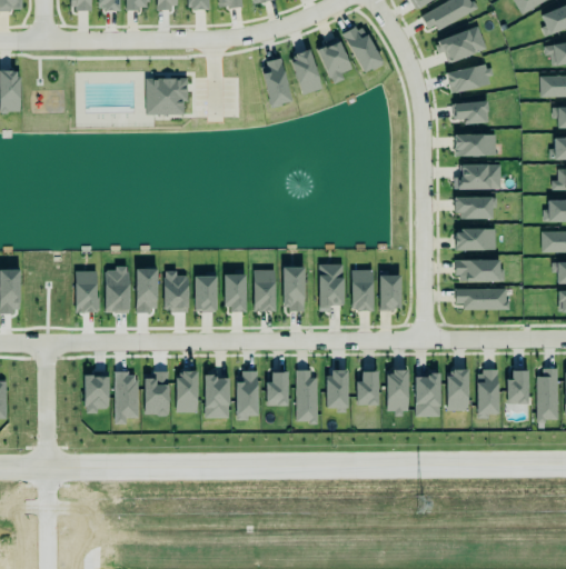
[(21,0),(21,7),(13,7),(13,10),(0,10),(0,0),(21,0)]
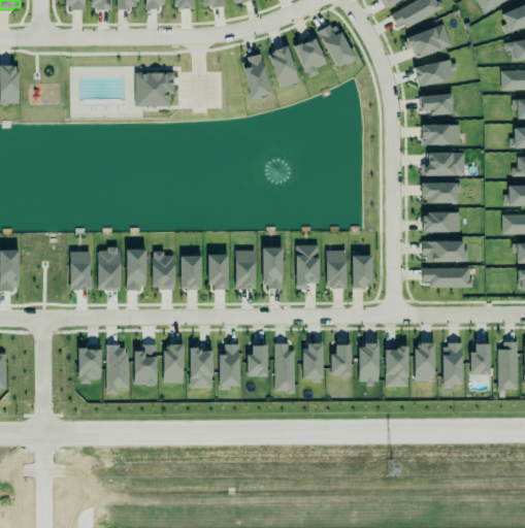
[(66,0),(66,9),(87,8),(86,0),(66,0)]
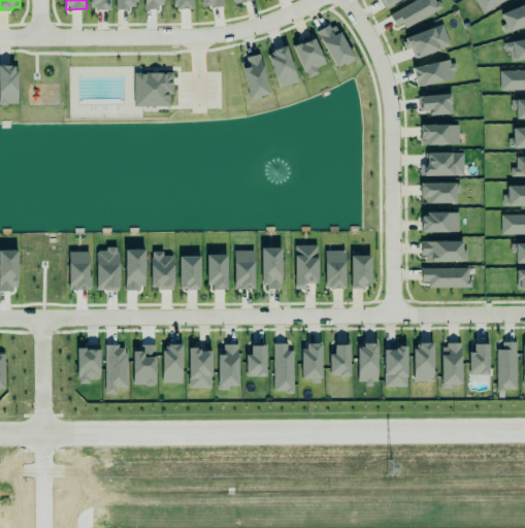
[(91,0),(92,8),(111,9),(111,0),(91,0)]
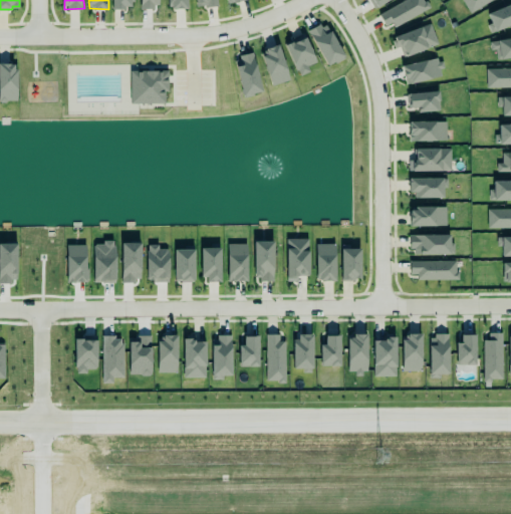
[(112,0),(133,0),(133,4),(126,4),(126,8),(121,6),(113,8),(112,0)]
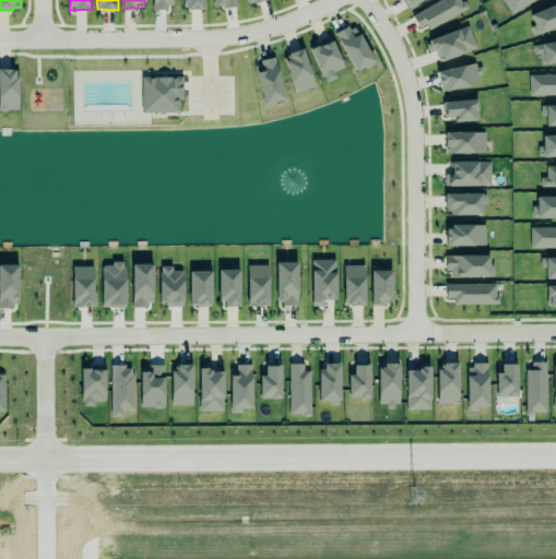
[(155,0),(175,0),(175,3),(169,3),(169,9),(155,9),(155,0)]
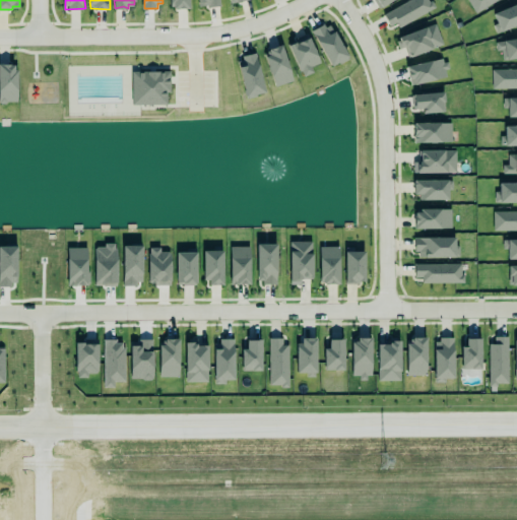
[(191,0),(172,0),(173,9),(192,9),(191,0)]
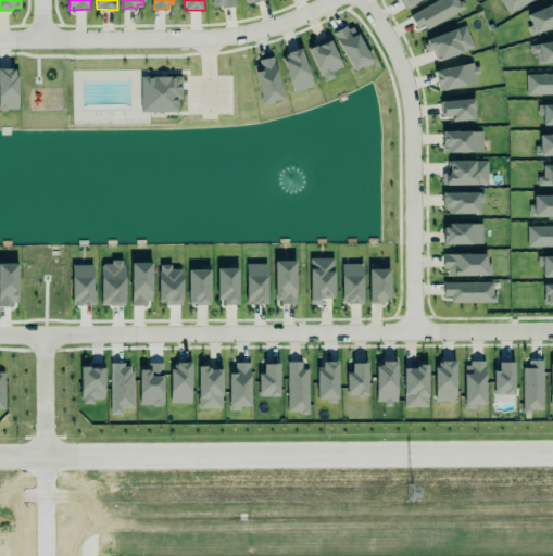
[(213,0),(214,9),(238,7),(237,0),(213,0)]
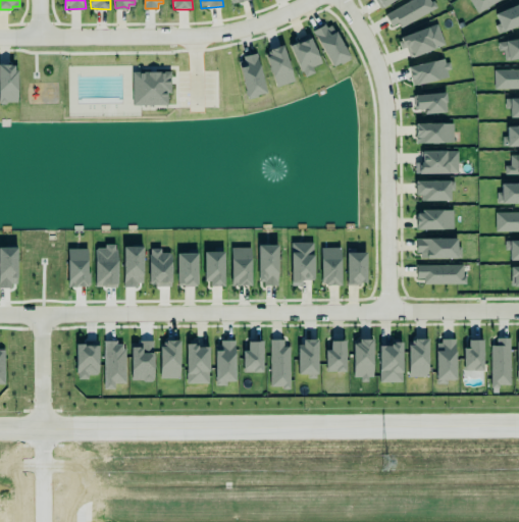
[(376,0),(383,9),(397,0),(376,0)]
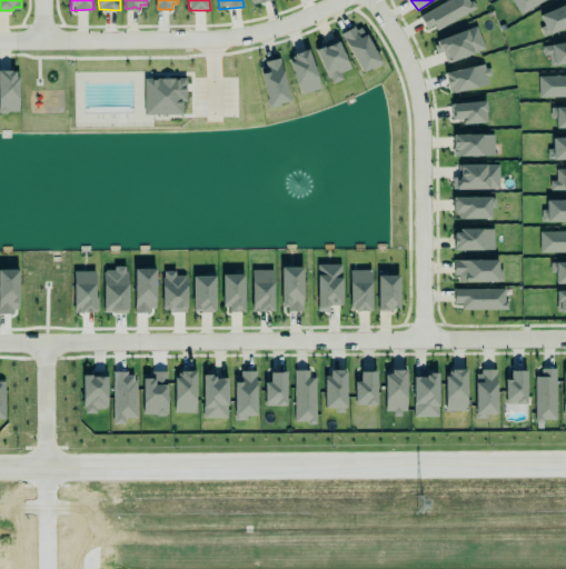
[(432,33),(477,9),(472,0),(450,0),(423,16),(432,33)]
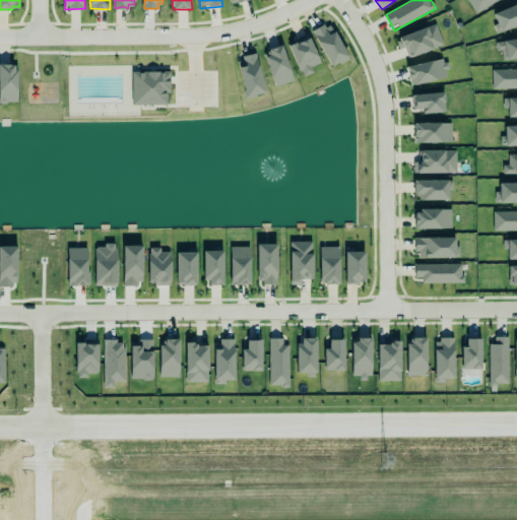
[(469,0),(477,12),(498,0),(469,0)]
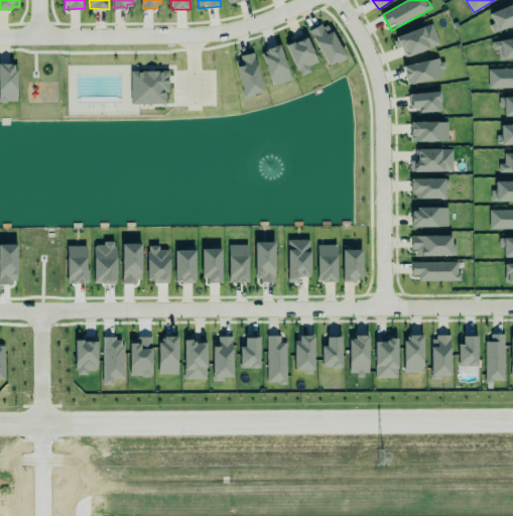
[(512,0),(491,11),(496,21),(490,24),(493,31),(512,21),(512,0)]
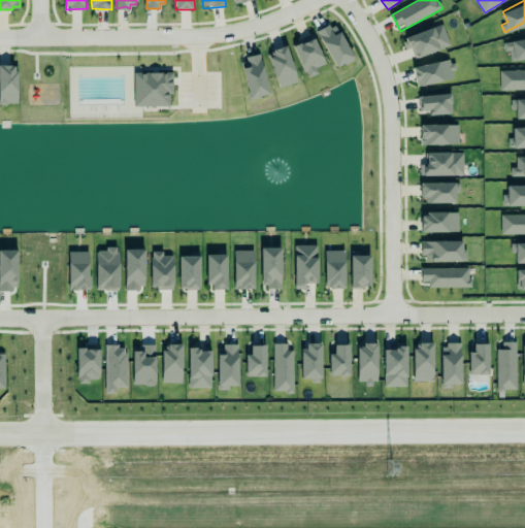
[(320,32),(337,69),(356,60),(338,24),(320,32)]
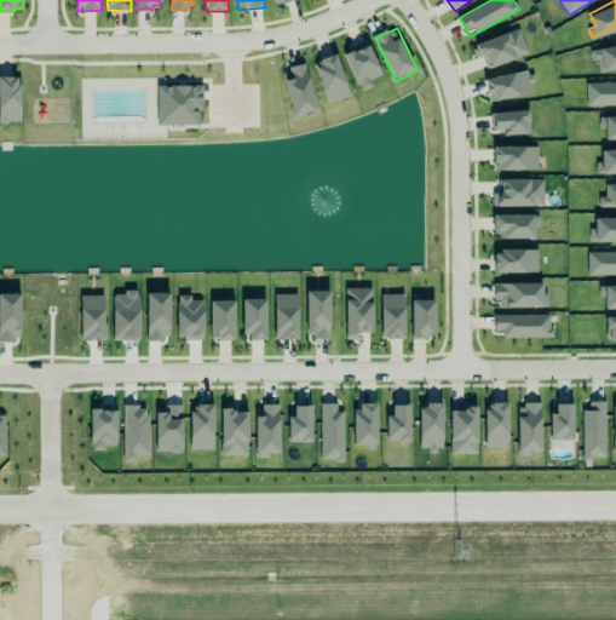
[(530,55),(523,29),(475,45),(478,58),(485,56),(489,68),(530,55)]
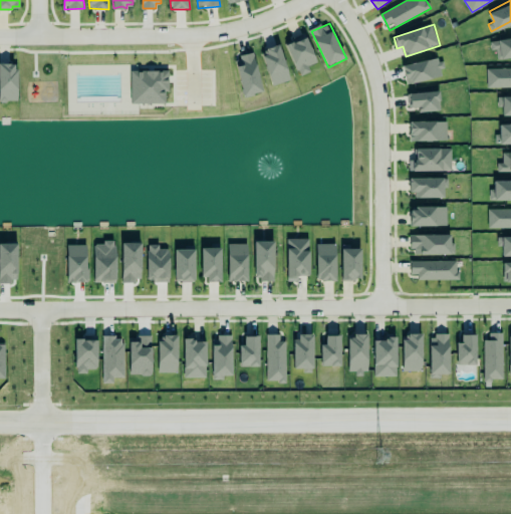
[(299,76),(311,70),(309,66),(317,63),(305,35),(295,40),(294,37),(284,42),(299,76)]
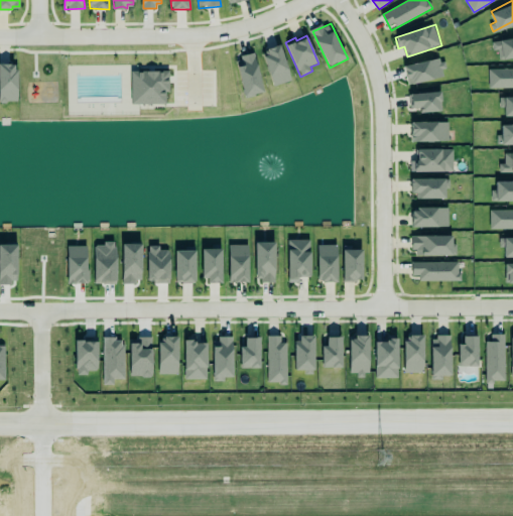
[(512,39),(494,42),(495,51),(500,51),(501,59),(512,57),(512,39)]
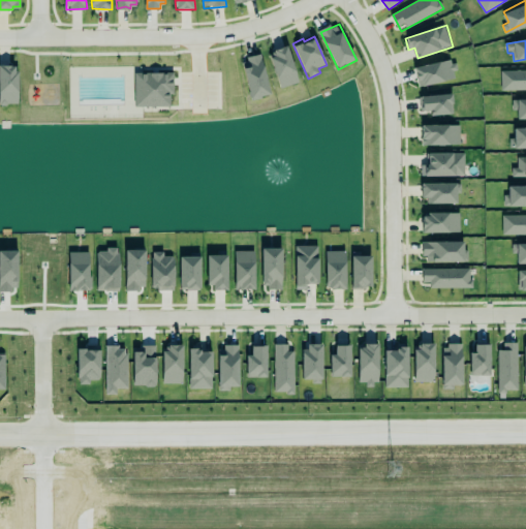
[(273,45),(279,43),(285,41),(286,43),(289,42),(304,81),(280,90),(267,54),(271,52),(270,49),(273,48),(273,45)]
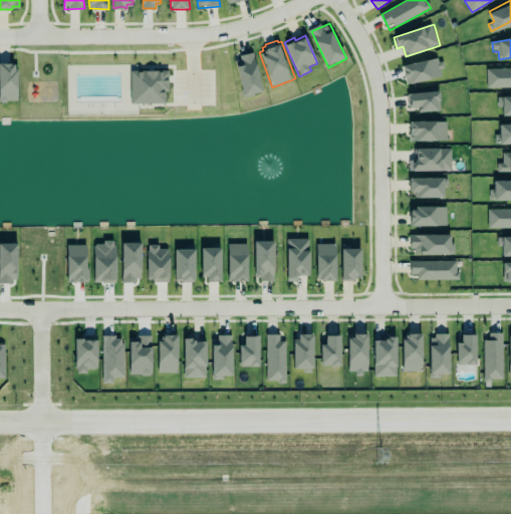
[(264,92),(255,53),(236,57),(246,97),(264,92)]
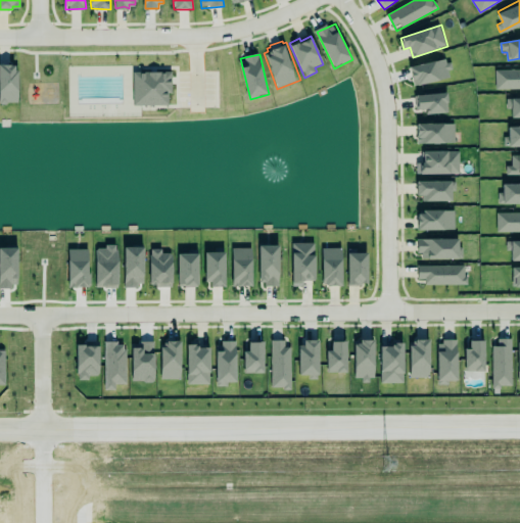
[(415,86),(454,78),(451,59),(411,67),(415,86)]
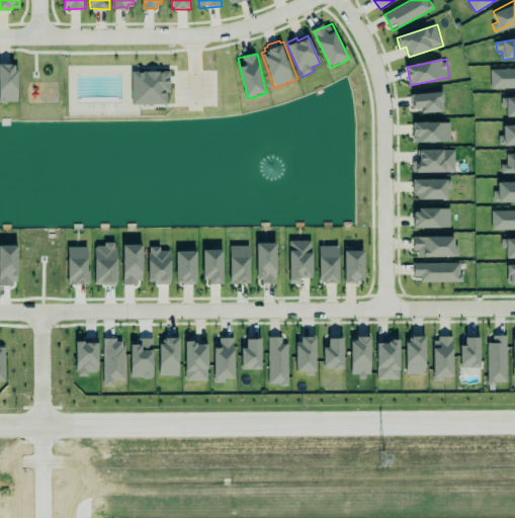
[(0,102),(19,102),(18,64),(0,64),(0,102)]
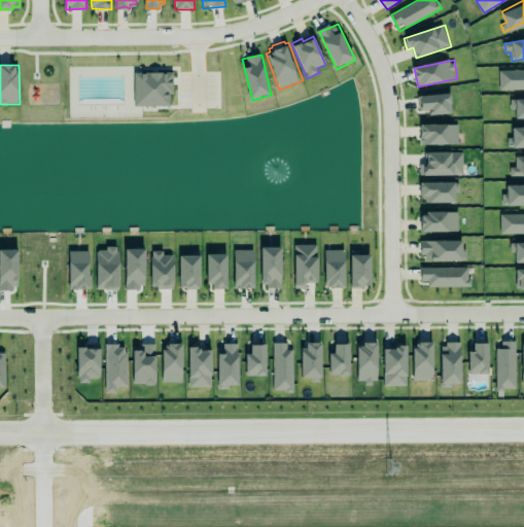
[(501,91),(523,90),(523,70),(501,71),(501,91)]
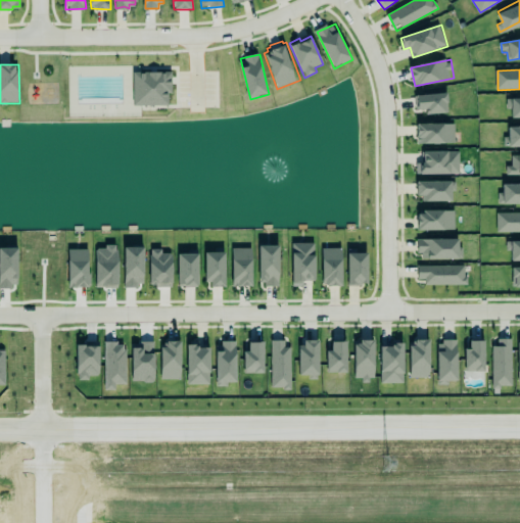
[(135,73),(135,106),(171,105),(170,94),(174,94),(174,73),(135,73)]
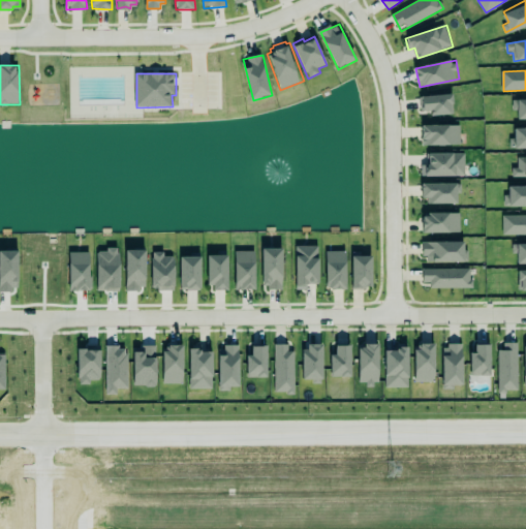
[(423,112),(432,112),(432,116),(455,115),(454,95),(422,95),(423,112)]
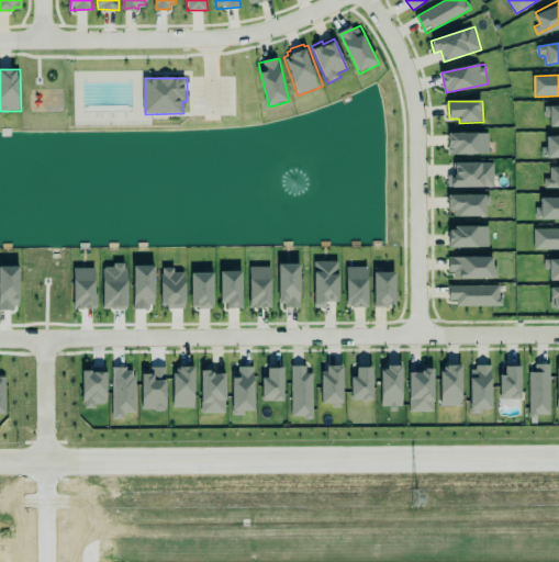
[(558,131),(547,132),(547,145),(543,145),(543,153),(558,153),(558,131)]
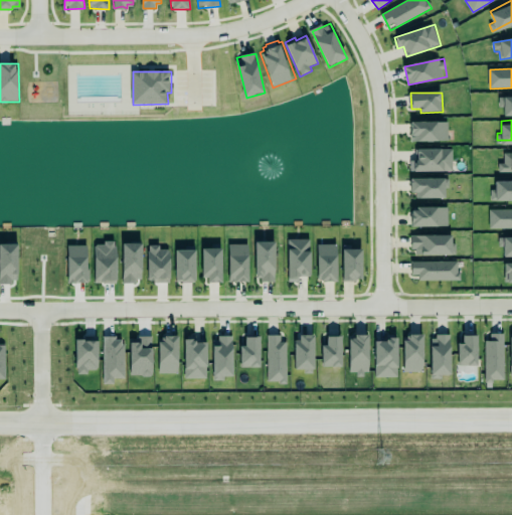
[(450,141),(450,122),(412,123),(412,142),(450,141)]
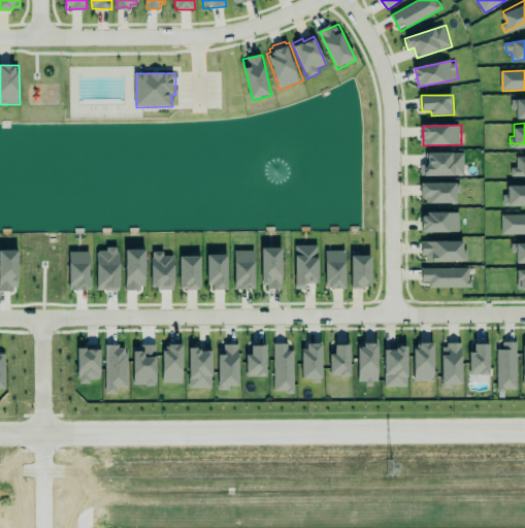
[(465,175),(465,153),(428,153),(428,165),(422,165),(423,176),(465,175)]
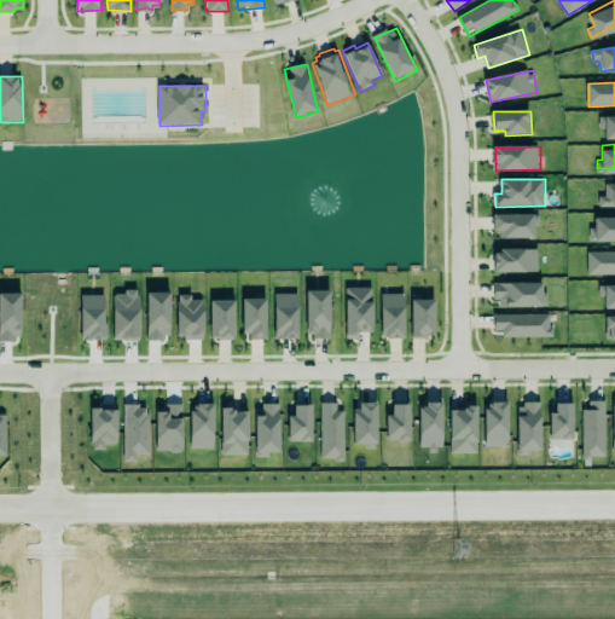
[(614,181),(605,181),(605,194),(599,194),(599,204),(614,204),(614,179),(614,181)]
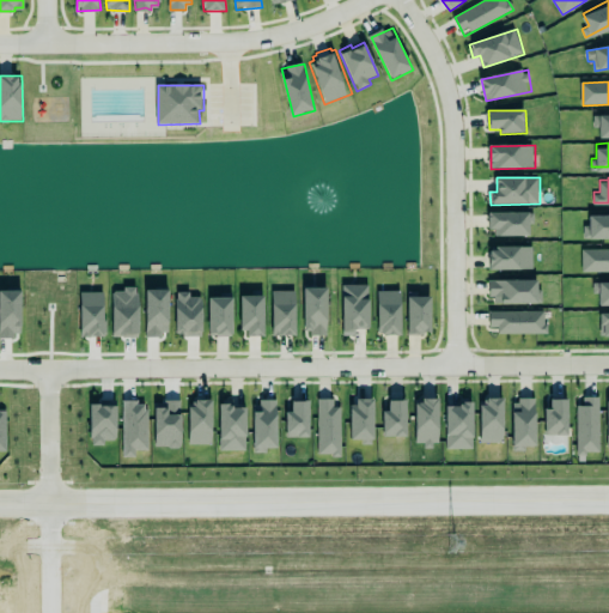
[(530,212),(489,213),(489,235),(531,235),(530,212)]
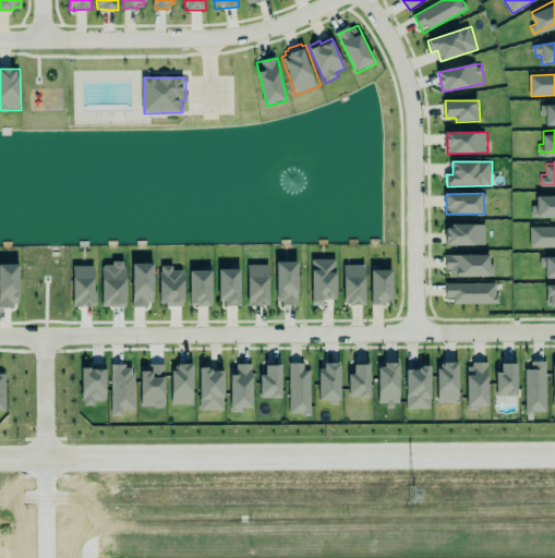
[(448,222),(447,241),(485,242),(486,221),(454,219),(453,222),(448,222)]
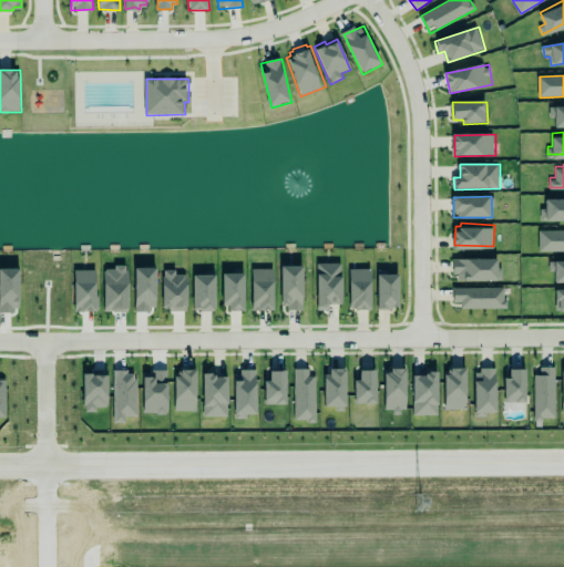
[(563,230),(541,232),(541,253),(563,251),(563,230)]
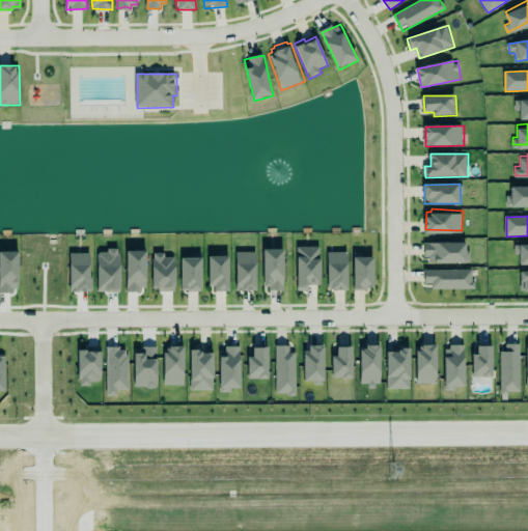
[(468,262),(467,242),(427,243),(427,263),(468,262)]
